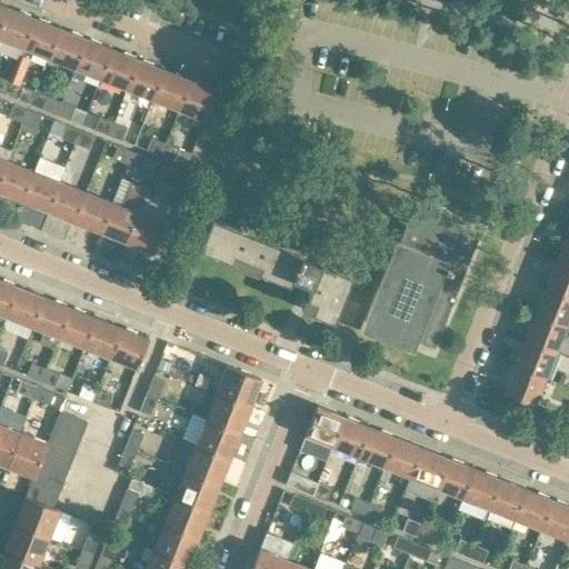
[(33,17),(7,7),(0,25),(0,37),(21,47),(33,17)]
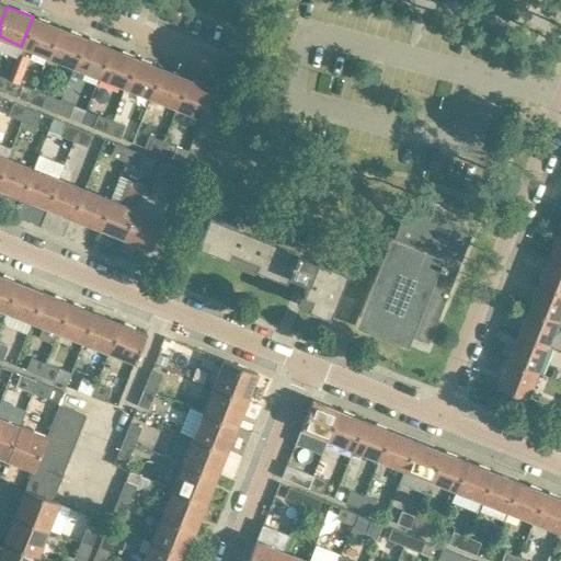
[(21,46),(47,56),(59,27),(33,16),(21,46)]
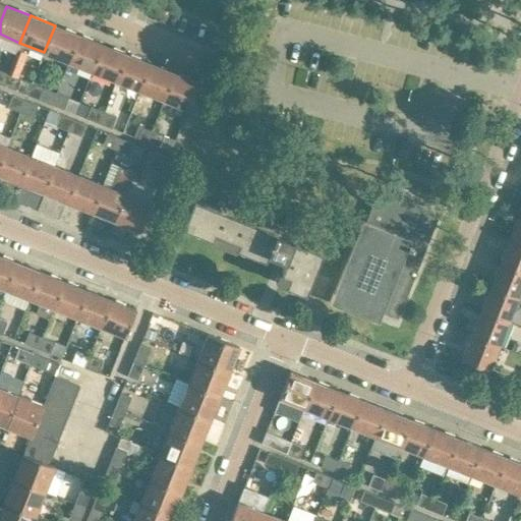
[(44,52),(68,61),(78,35),(55,25),(44,52)]
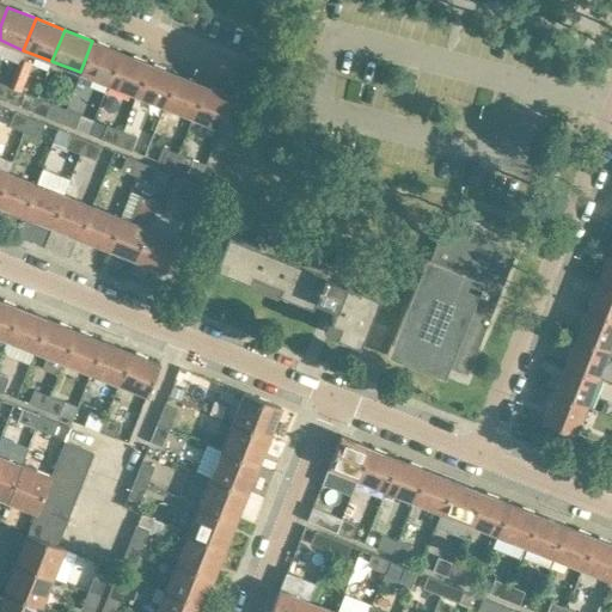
[(121,51),(92,41),(80,72),(77,81),(89,86),(92,77),(108,84),(121,51)]
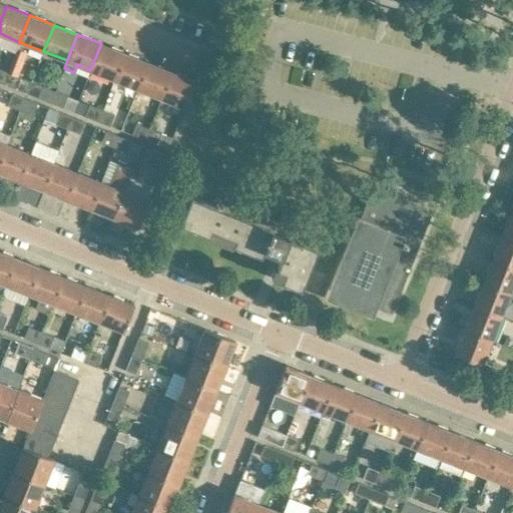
[(90,70),(114,79),(124,53),(101,43),(90,70)]
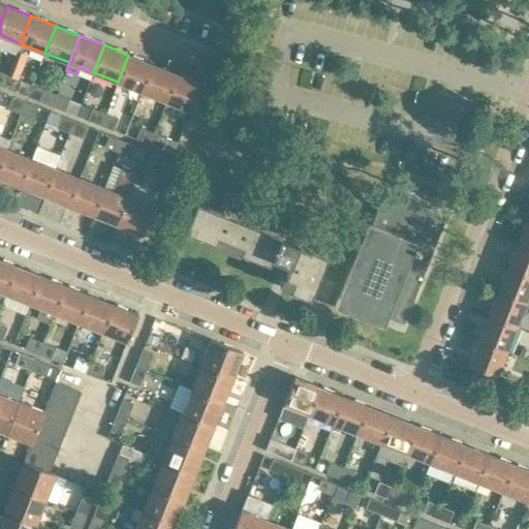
[(17,51),(13,60),(23,63),(27,55),(17,51)]
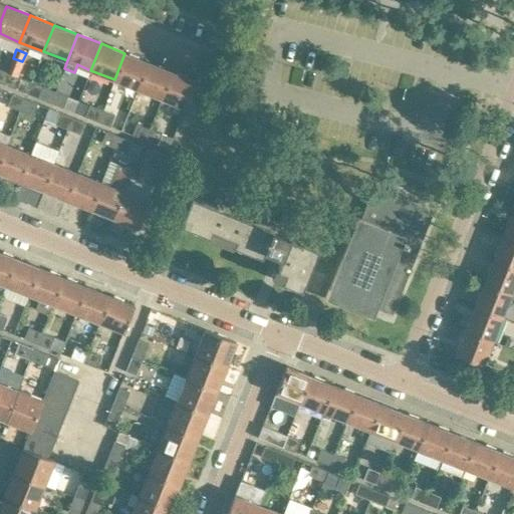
[(114,79),(138,89),(149,62),(124,53),(114,79)]
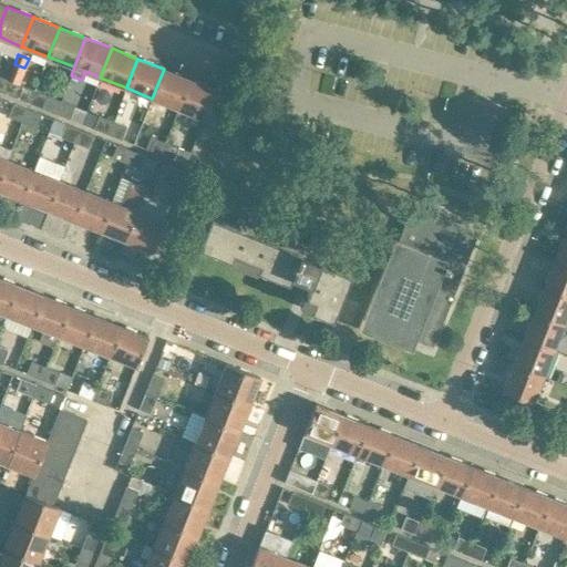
[(152,99),(178,109),(191,79),(164,69),(152,99)]
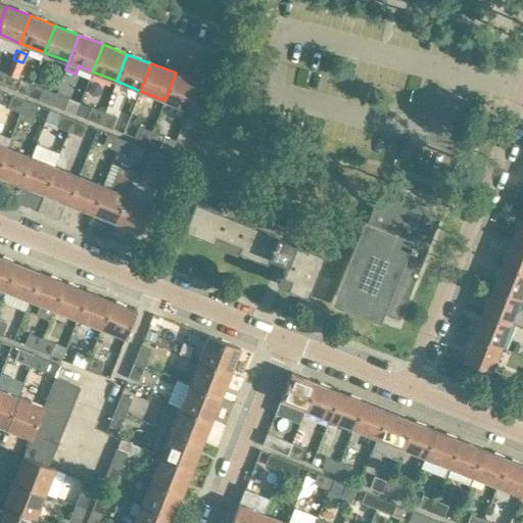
[(199,83),(176,73),(164,100),(189,109),(199,83)]
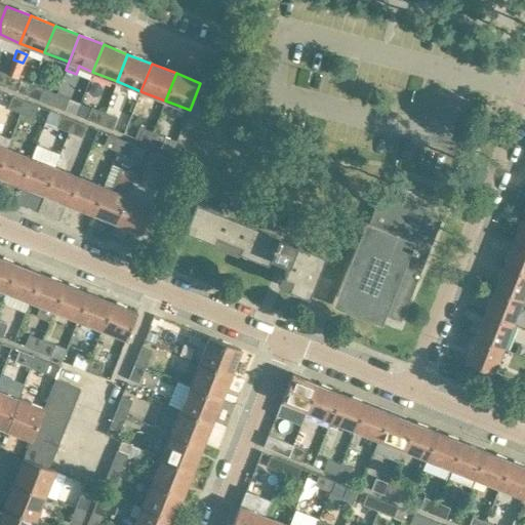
[(7,74),(3,85),(27,95),(32,84),(7,74)]
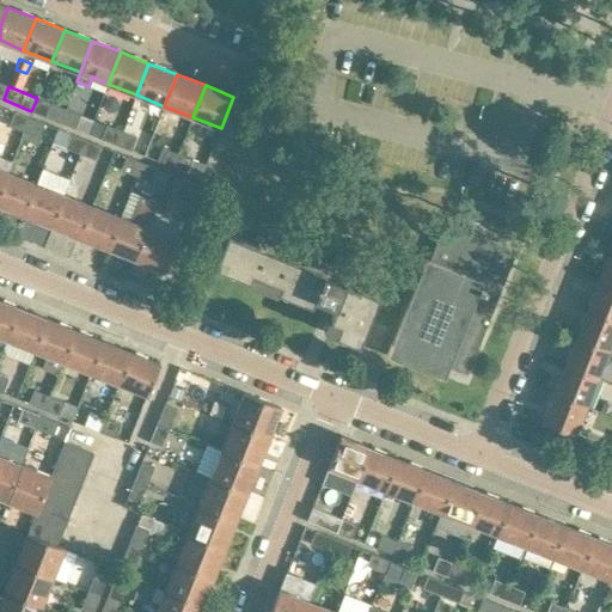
[(37,98),(31,111),(60,122),(66,109),(37,98)]
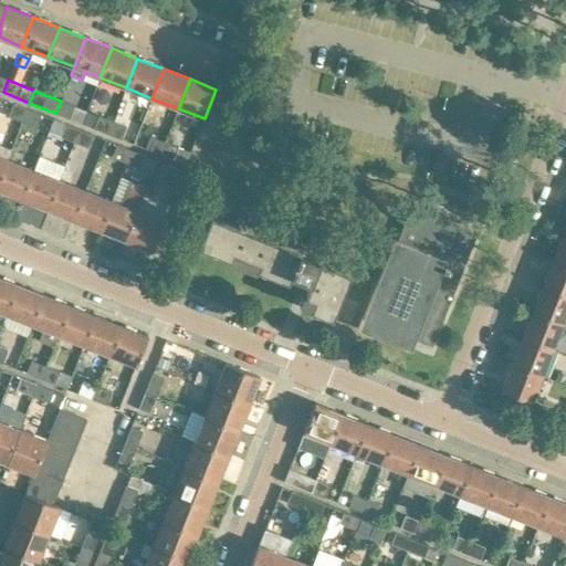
[(61,101),(55,113),(70,118),(74,106),(61,101)]
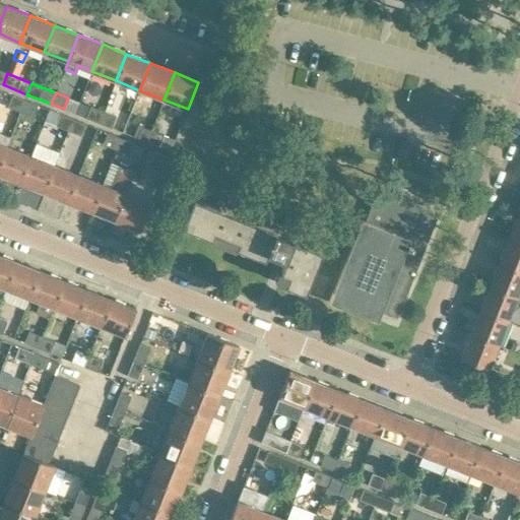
[(12,94),(7,107),(20,111),(24,100),(12,94)]
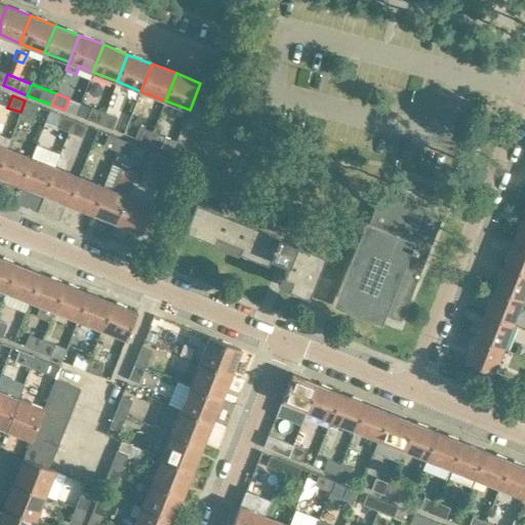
[(25,101),(21,112),(33,118),(38,106),(25,101)]
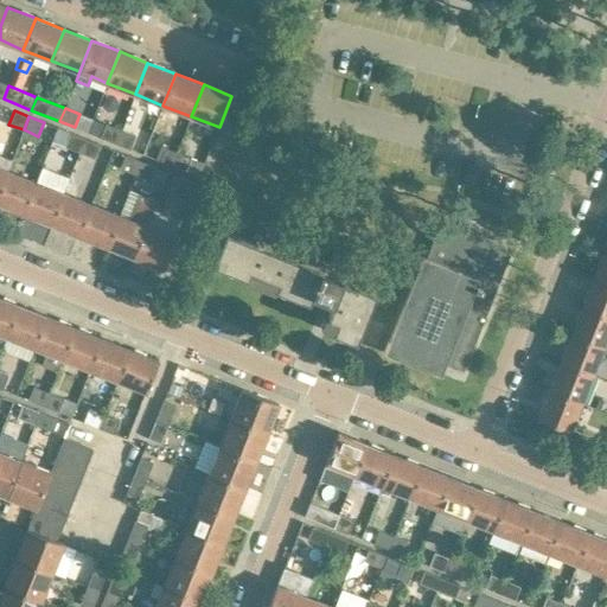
[(106,125),(100,138),(115,144),(121,131),(106,125)]
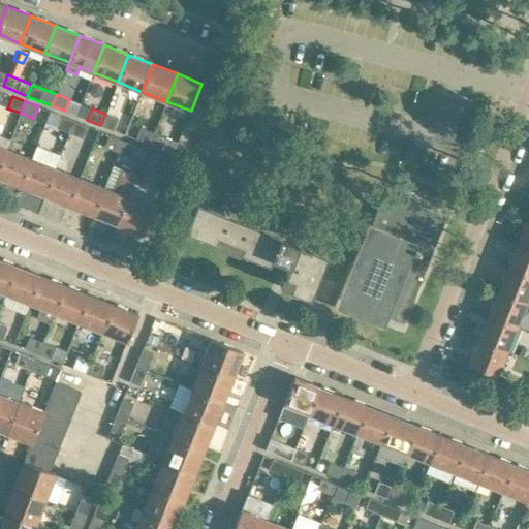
[(105,114),(100,125),(114,130),(118,119),(105,114)]
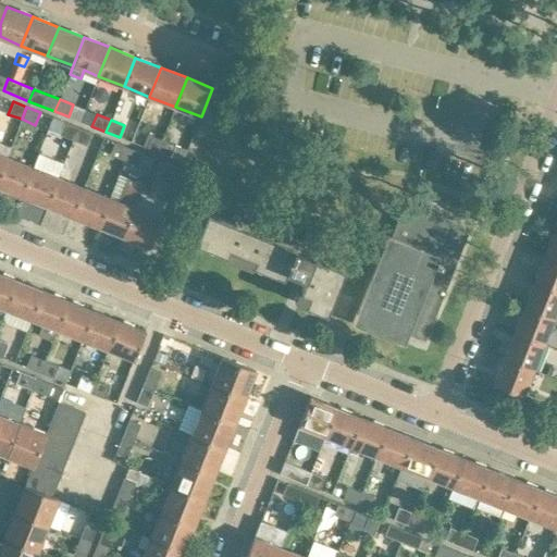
[(64,122),(59,134),(73,139),(77,127),(64,122)]
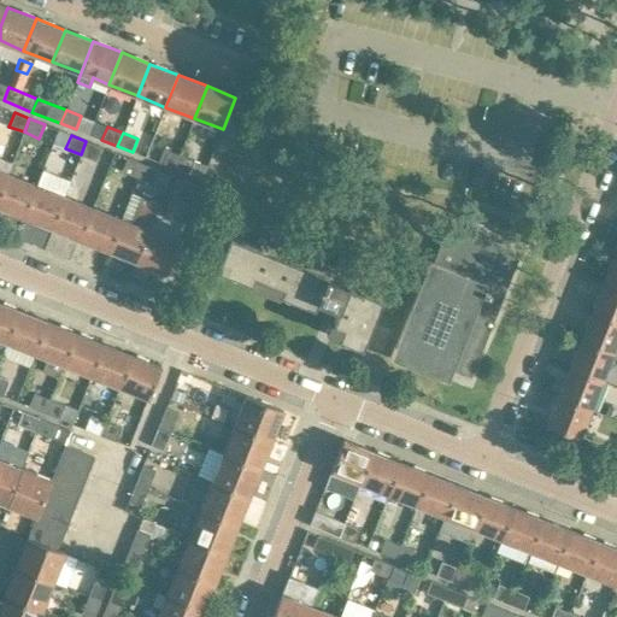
[(86,141),(81,154),(95,160),(101,147),(86,141)]
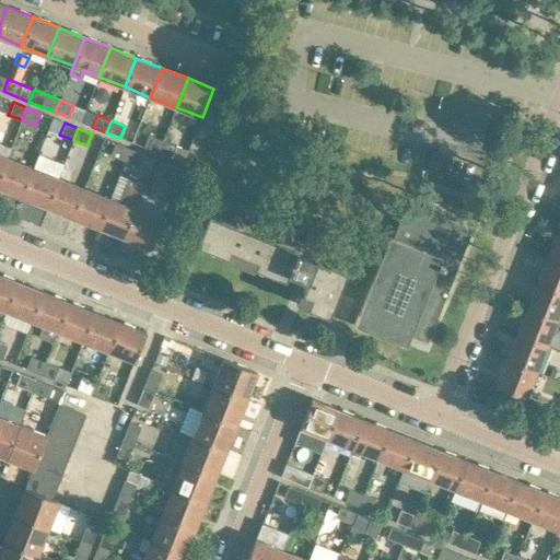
[(143,147),(158,152),(162,140),(149,135),(143,147)]
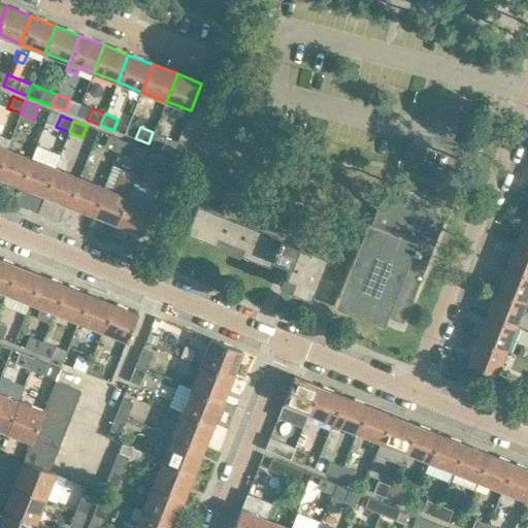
[(153,132),(149,143),(161,149),(166,137),(153,132)]
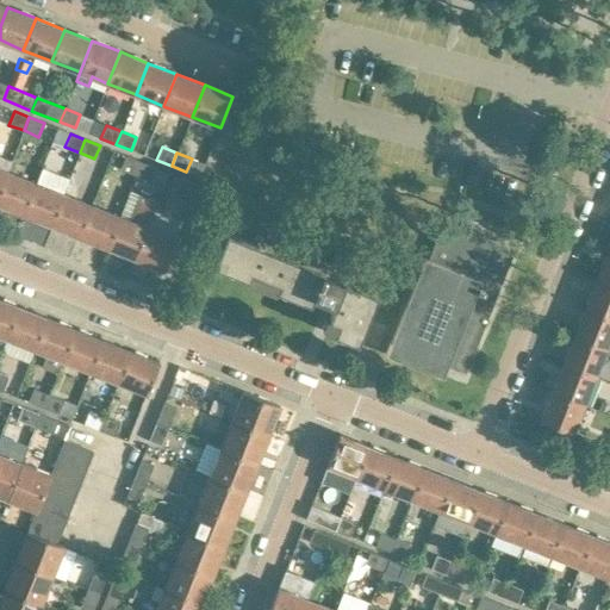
[(136,175),(141,162),(125,156),(120,169),(136,175)]
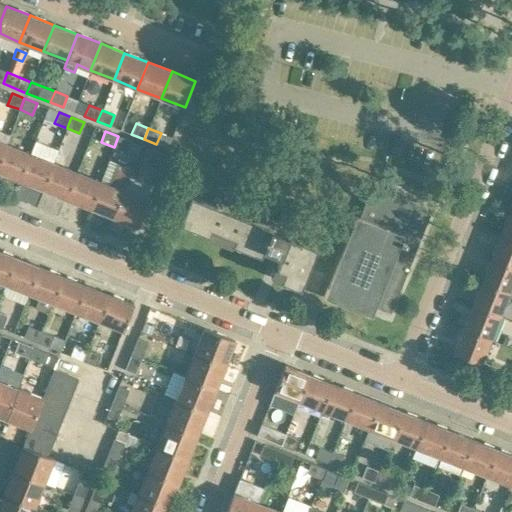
[(161,133),(156,144),(168,149),(172,138),(161,133)]
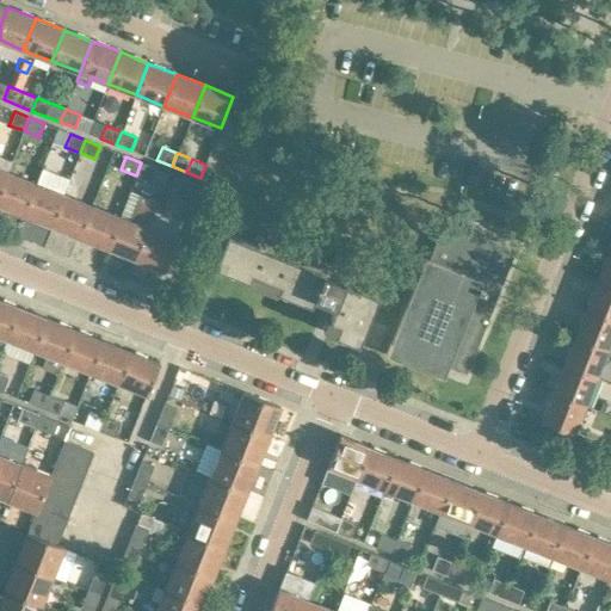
[(141,162),(136,176),(150,181),(156,168),(141,162)]
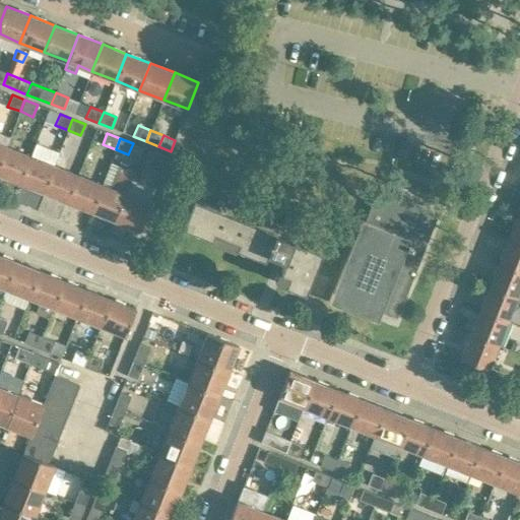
[(38,143),(33,152),(53,161),(57,152),(38,143)]
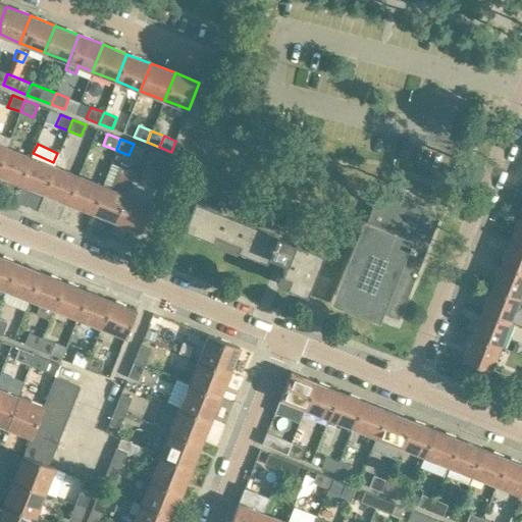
[(0,161),(0,175),(19,184),(31,156),(6,147),(0,161)]
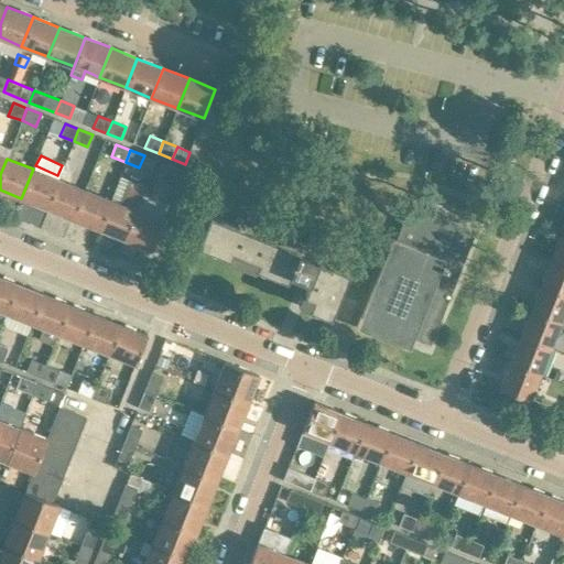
[(183,171),(169,164),(163,177),(177,183),(183,171)]
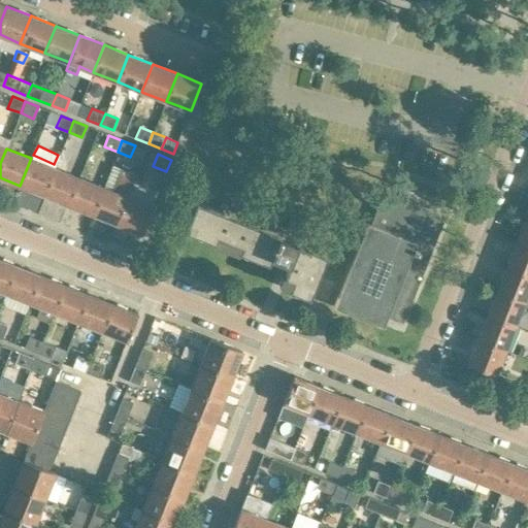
[(20,186),(44,195),(55,167),(31,158),(20,186)]
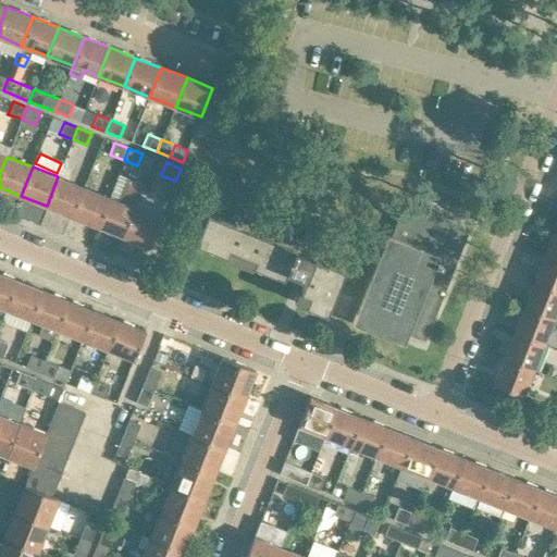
[(47,206),(72,215),(84,187),(58,176),(47,206)]
